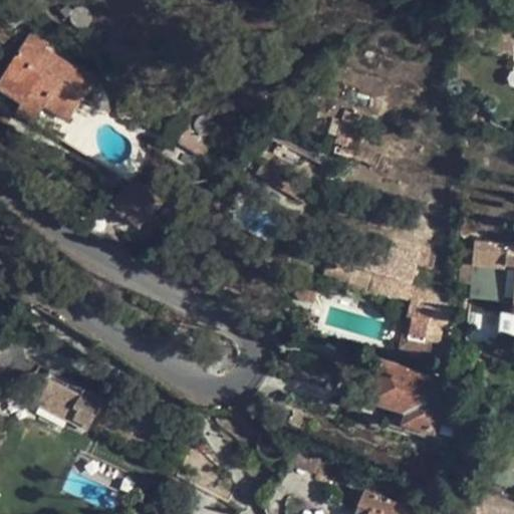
[(60,11),(66,18),(73,12),(67,4),(60,11)]
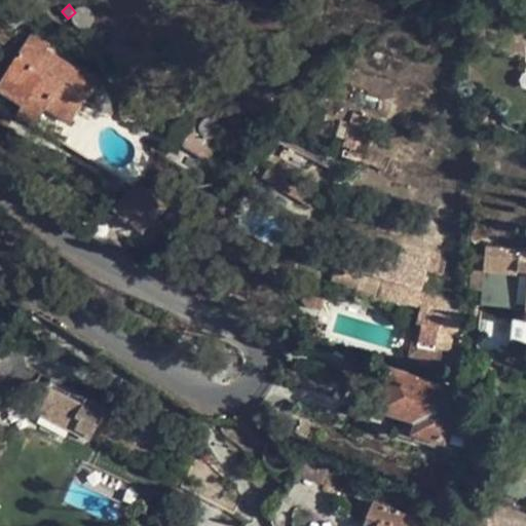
[(0,90),(22,105),(27,97),(46,109),(69,123),(95,81),(46,51),(49,45),(31,35),(0,83),(0,90)]
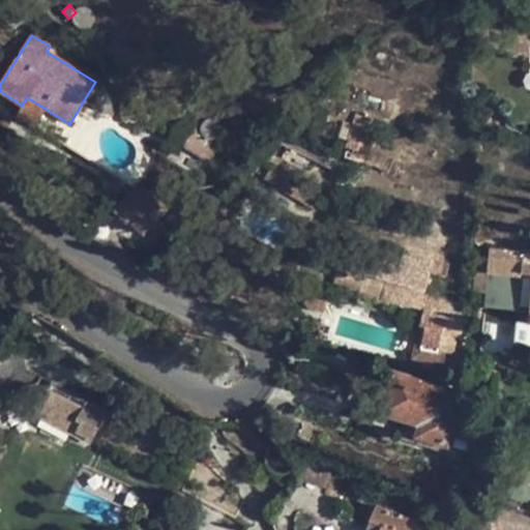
[(47,110),(27,97),(22,106),(17,115),(35,126),(47,110)]
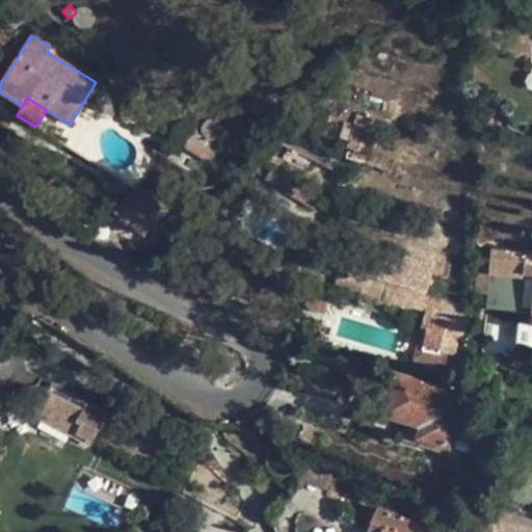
[(191,135),(184,144),(212,161),(217,151),(210,145),(214,138),(203,132),(198,139),(191,135)]
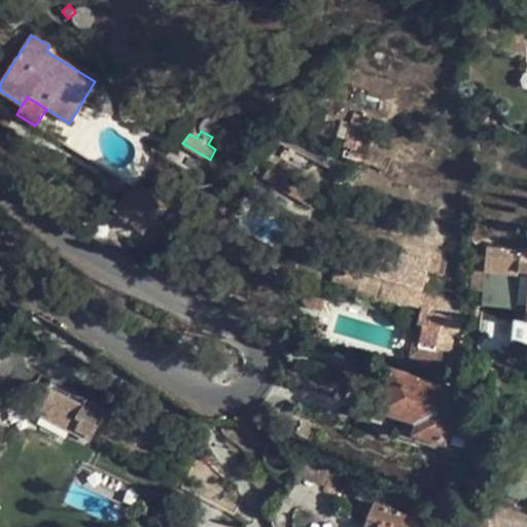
[(352,135),(349,146),(364,150),(367,139),(352,135)]
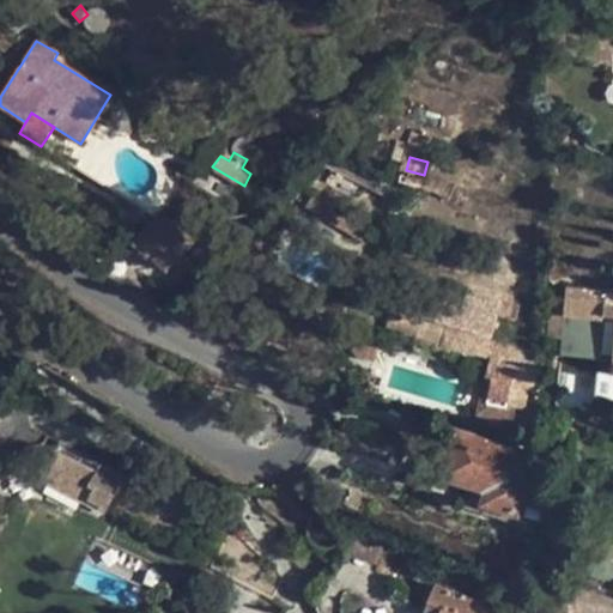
[(192,242),(162,213),(134,243),(149,258),(150,255),(167,269),(192,242)]
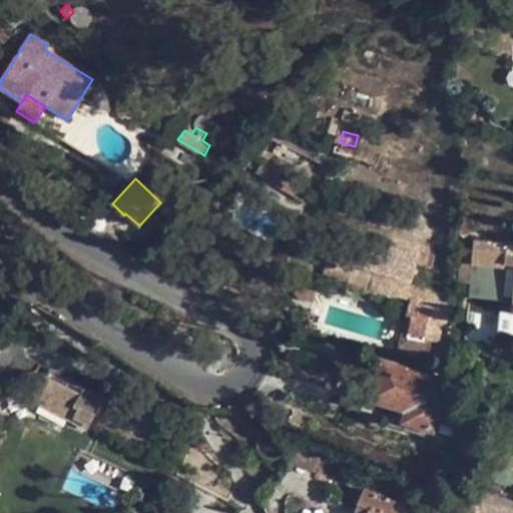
[(512,245),(473,242),(469,298),(512,302),(512,245)]
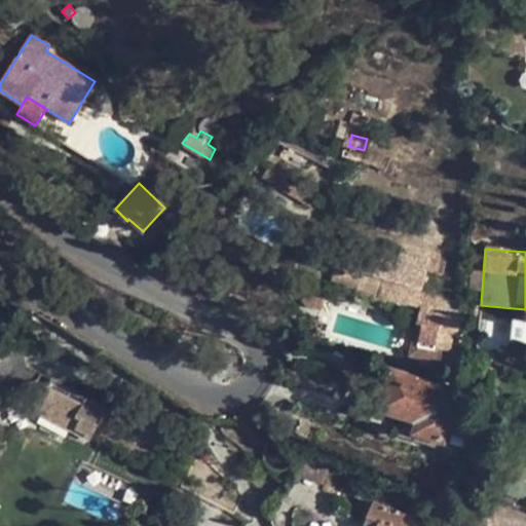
[(419,309),(410,351),(441,358),(442,353),(452,354),(455,337),(468,340),(468,306),(444,300),(443,306),(420,300),(422,290),(342,267),(336,286),(361,293),(365,278),(381,284),(377,298),(419,309)]
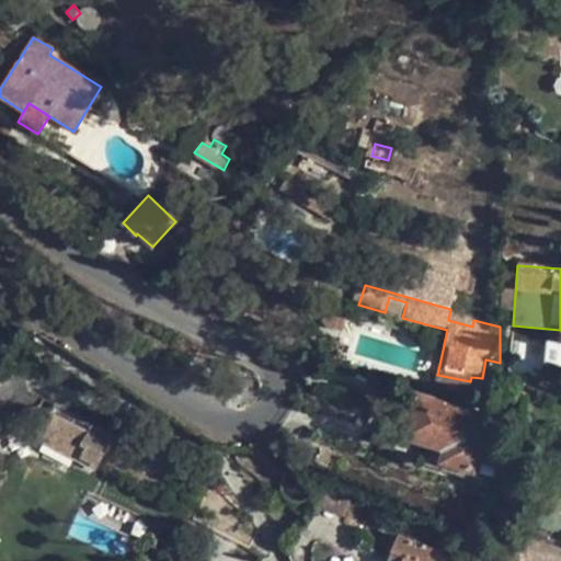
[(319,327),(342,333),(347,313),(324,306),(319,327)]
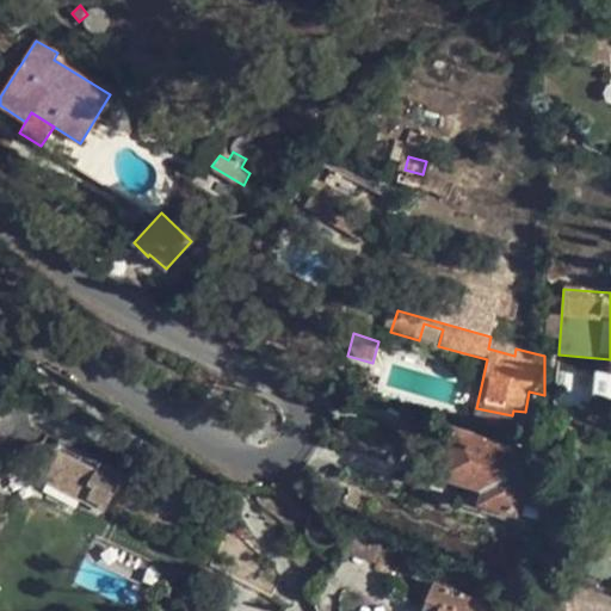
[(610,370),(594,370),(592,401),(610,402),(610,370)]
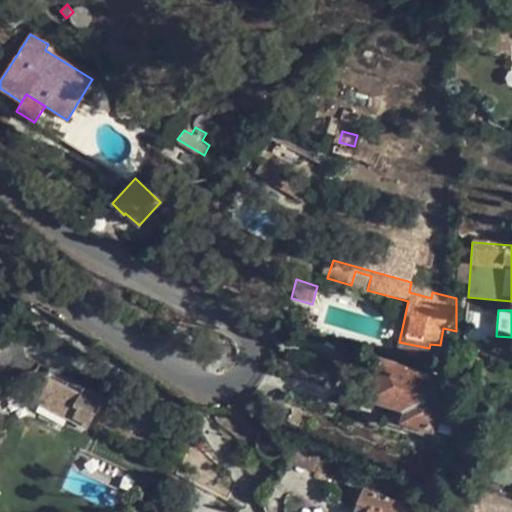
[(429,348),(399,342),(398,347),(417,351),(416,356),(437,360),(440,345),(430,344),(429,348)]
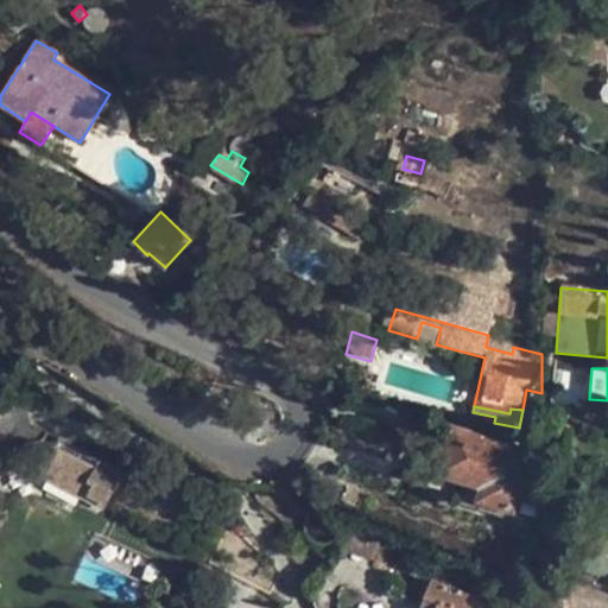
[(531,453),(453,428),(437,474),(463,481),(457,501),(476,507),(479,500),(513,511),(531,453)]
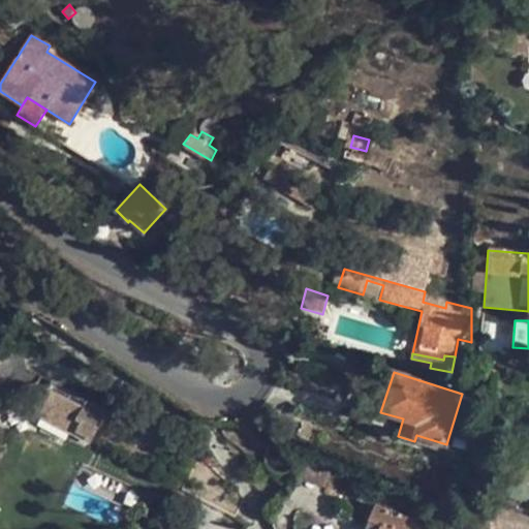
[(8,402),(73,436),(75,431),(81,422),(76,419),(83,406),(29,378),(8,402)]
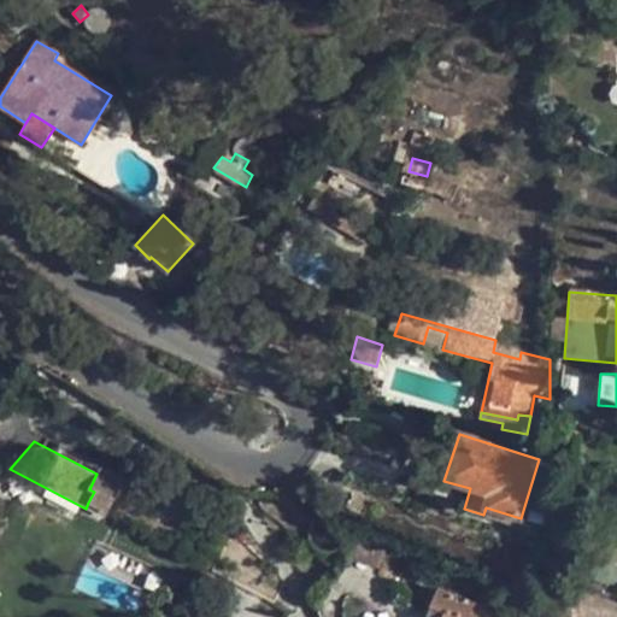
[(88,503),(107,513),(125,479),(101,466),(89,489),(94,492),(88,503)]
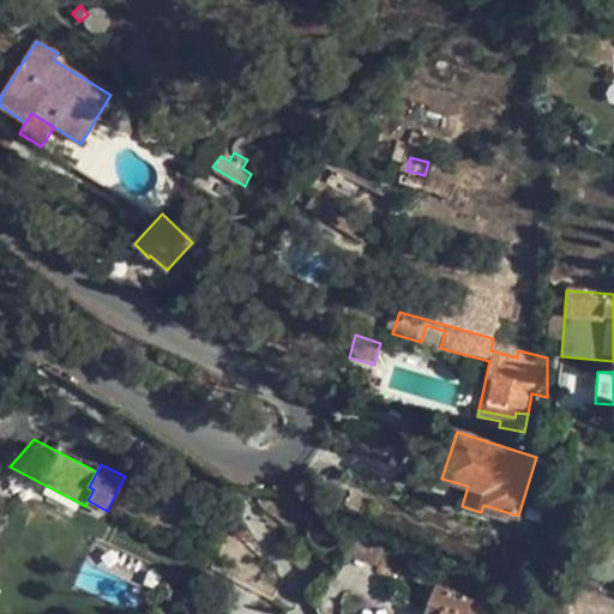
[(362,501),(350,497),(347,505),(359,510),(362,501)]
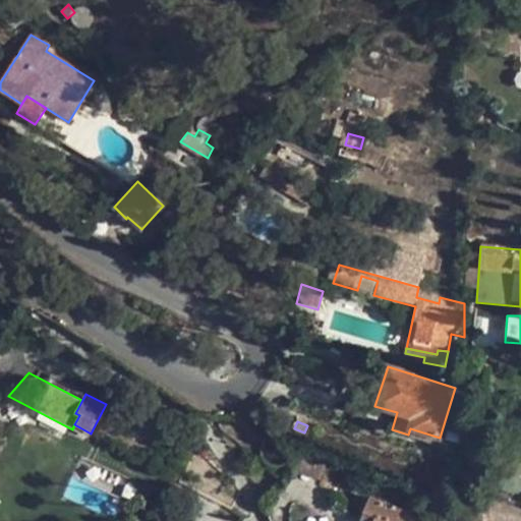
[(410,428),(408,435),(438,444),(440,438),(410,428)]
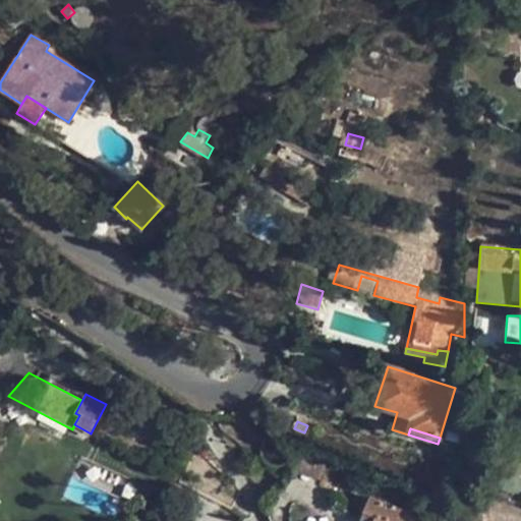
[(377,516),(374,520),(421,520),(422,519),(371,498),(365,511),(377,516)]
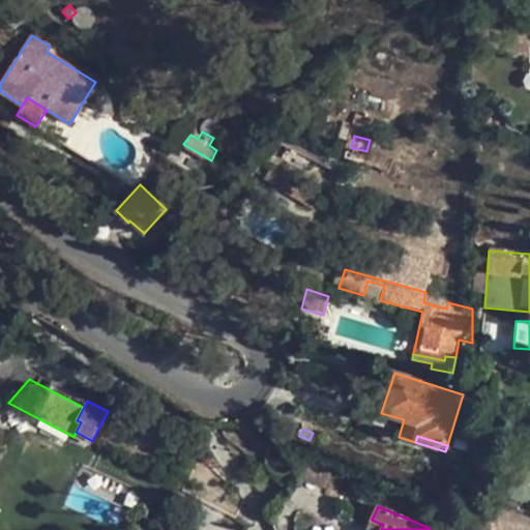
[(463,529),(490,529),(492,527),(470,516),(463,529)]
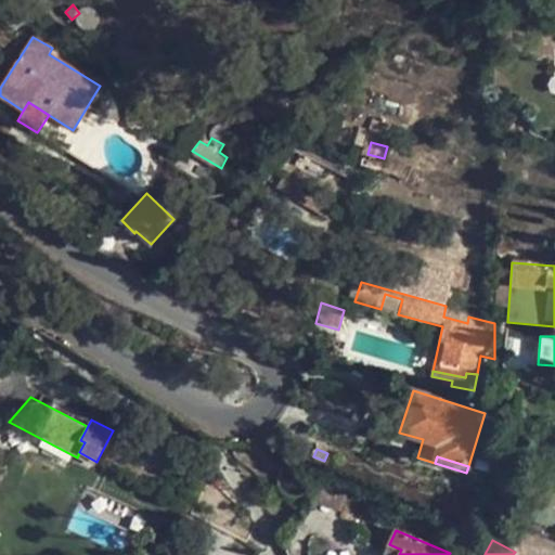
[(399,554),(401,550),(389,544),(384,554),(399,554)]
